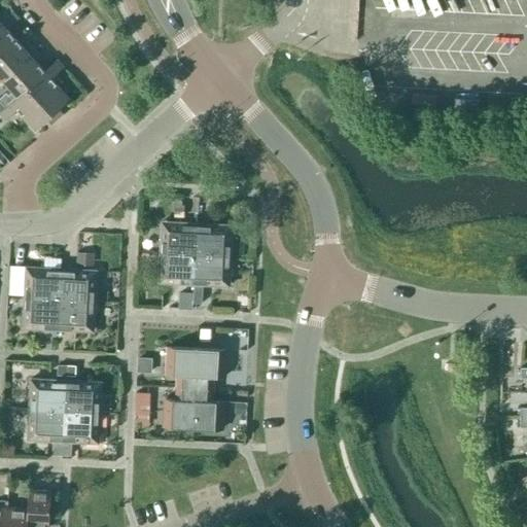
[(0,53),(15,39),(6,30),(11,26),(5,18),(0,22),(0,53)]
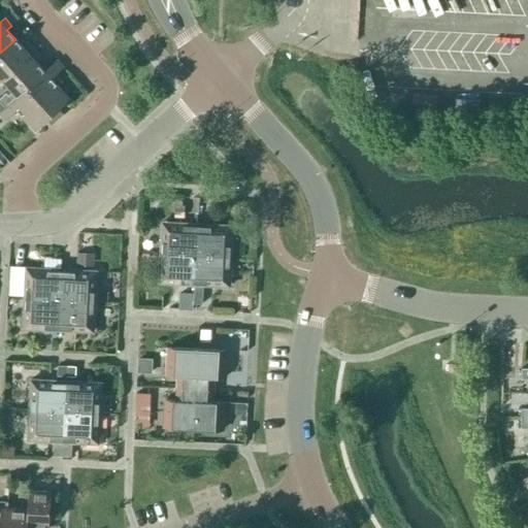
[(0,76),(3,80),(35,51),(29,43),(24,48),(15,39),(0,53),(0,76)]
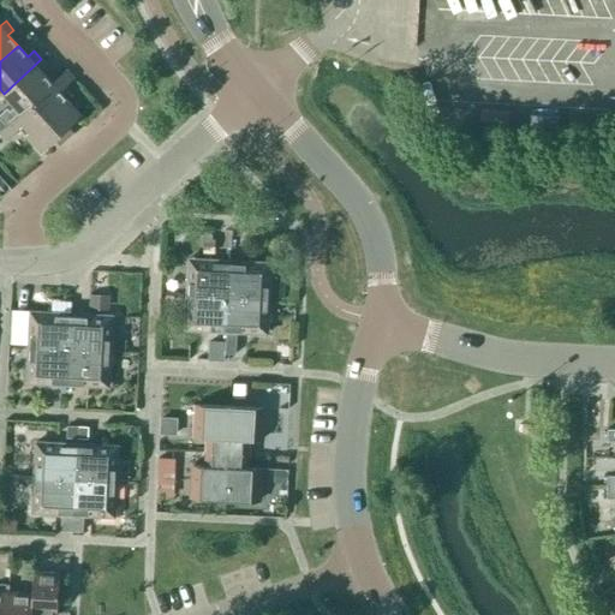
[(52,84),(42,73),(48,69),(41,59),(4,94),(16,107),(10,112),(7,108),(0,114),(0,118),(6,125),(6,126),(52,84)]
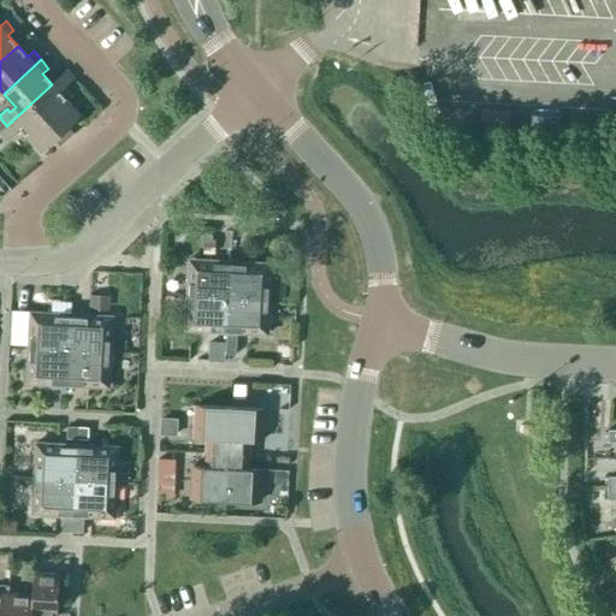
[(6,126),(6,125),(0,130),(0,134),(6,141),(21,128),(41,152),(54,140),(60,146),(73,134),(69,126),(81,116),(60,93),(73,80),(66,71),(52,84),(6,126)]
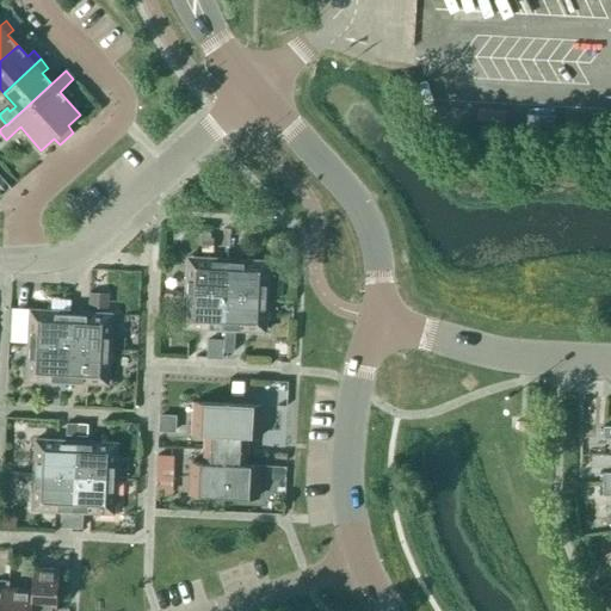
[(202,229),(202,242),(213,242),(214,230),(202,229)]
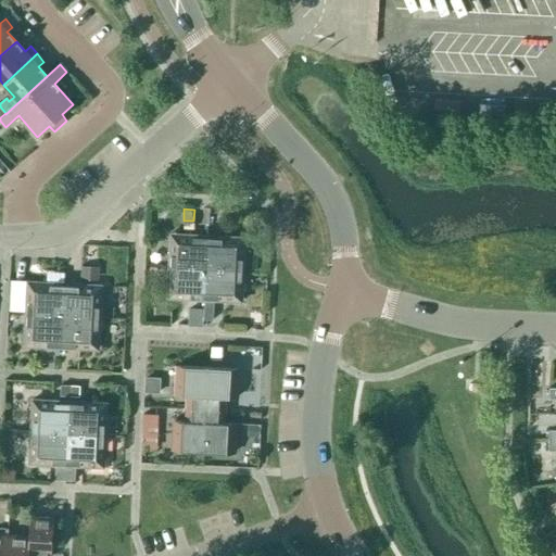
[(206,268),(207,236),(171,235),(168,266),(206,268)]
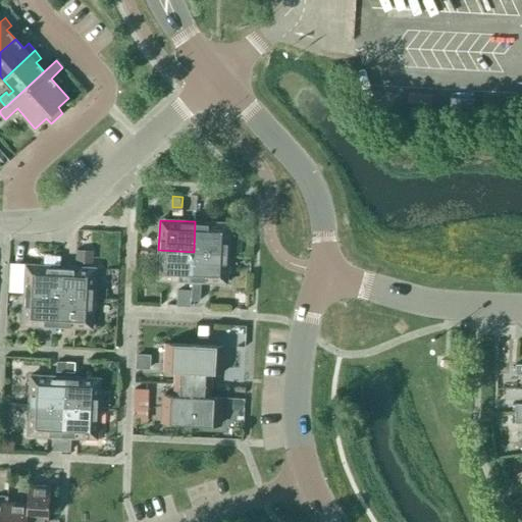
[(194,252),(228,254),(230,223),(195,221),(194,252)]
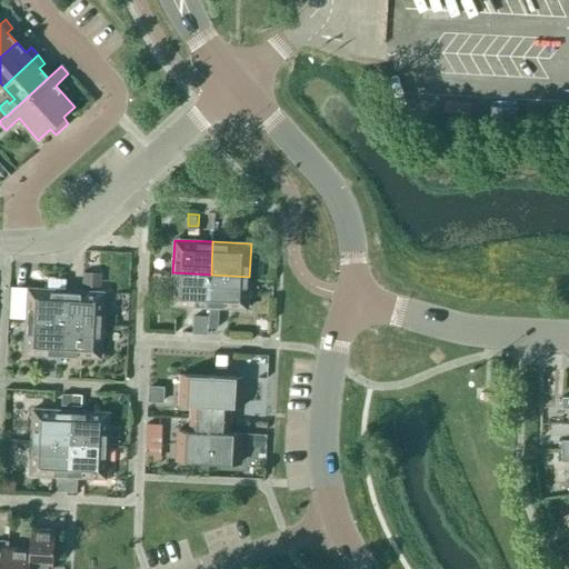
[(82,272),(81,287),(95,288),(96,273),(82,272)]
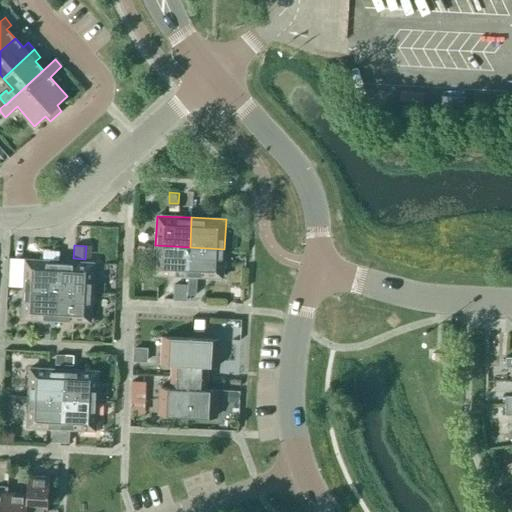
[(188,277),(190,247),(155,245),(154,275),(188,277)]
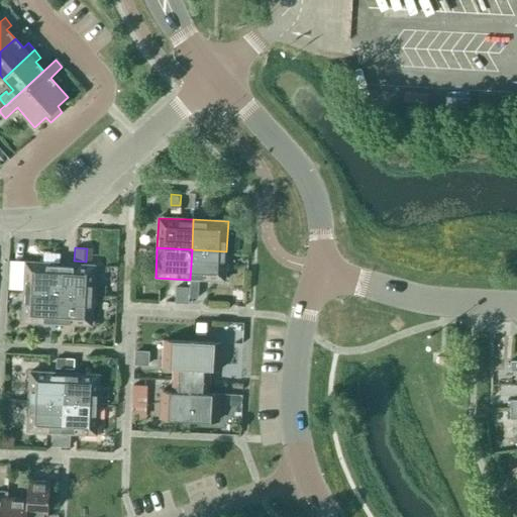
[(225,281),(226,251),(192,249),(190,280),(225,281)]
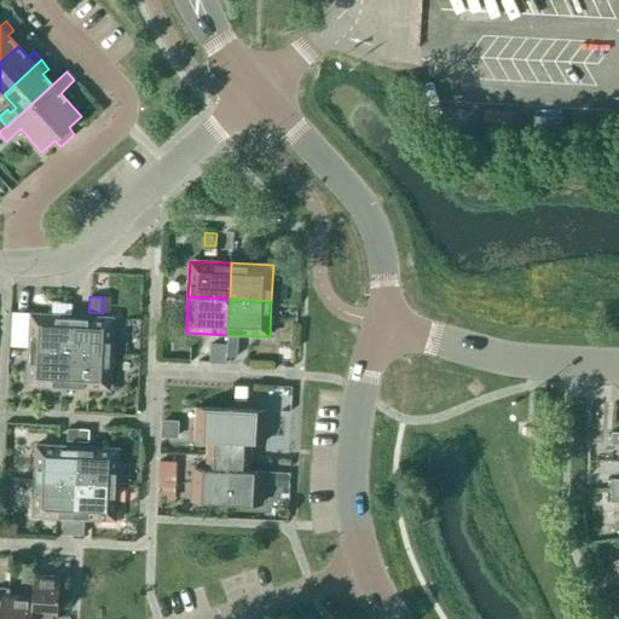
[(70,352),(71,317),(30,314),(28,350),(70,352)]
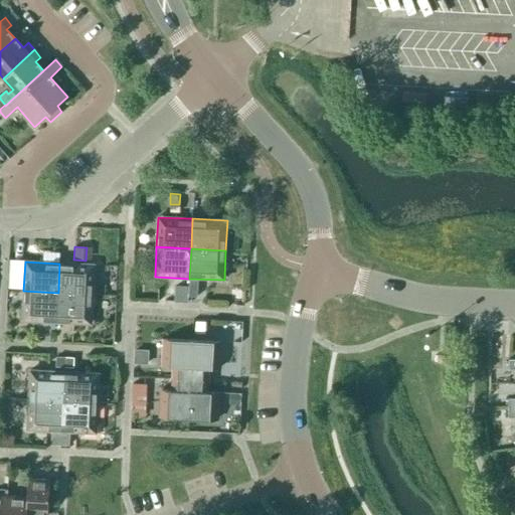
[(58,293),(93,295),(95,265),(59,264),(58,293)]
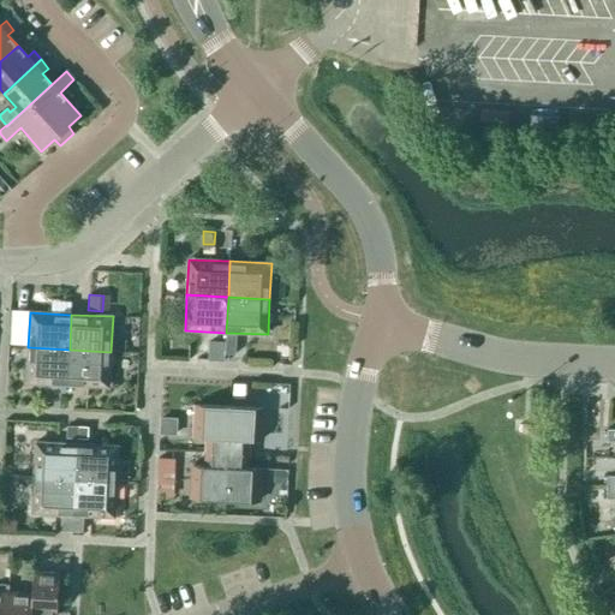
[(209,342),(208,360),(225,360),(225,342),(209,342)]
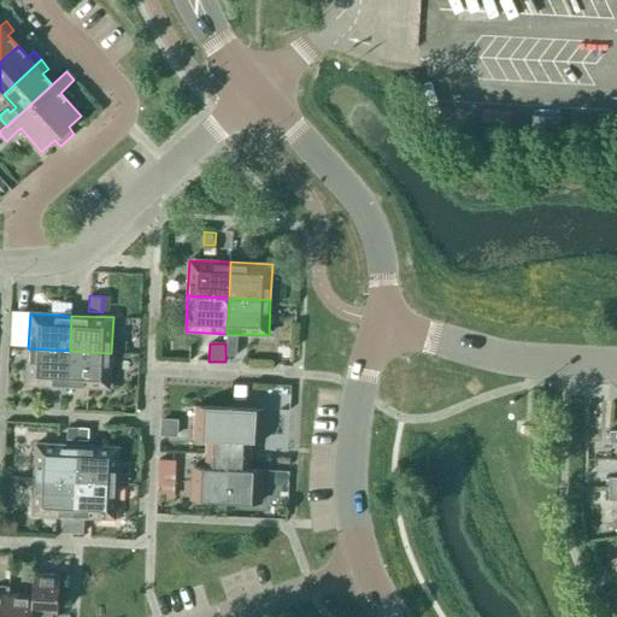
[(68,387),(70,351),(28,348),(27,385),(68,387)]
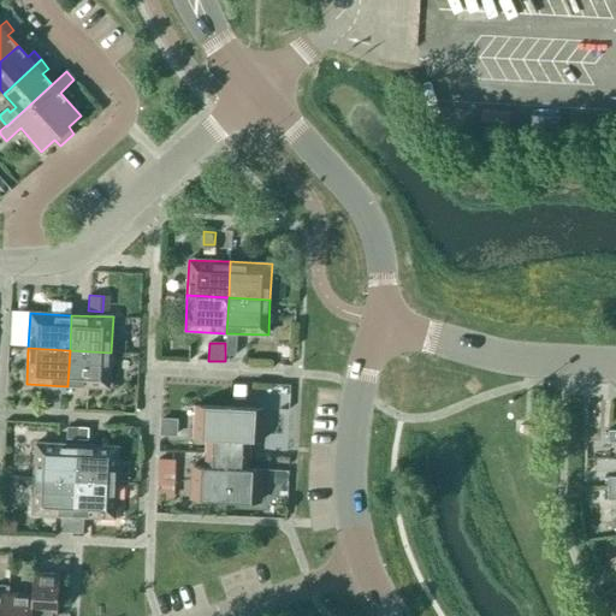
[(110,388),(111,353),(70,350),(67,386),(110,388)]
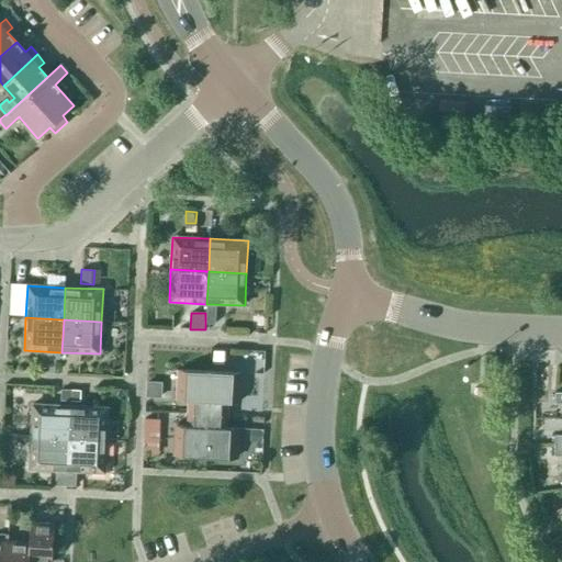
[(213,350),(212,364),(224,364),(224,351),(213,350)]
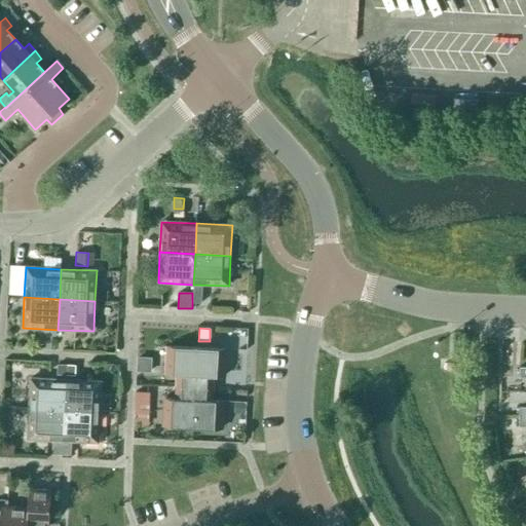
[(194,388),(196,347),(168,346),(166,375),(181,375),(181,387),(194,388)]
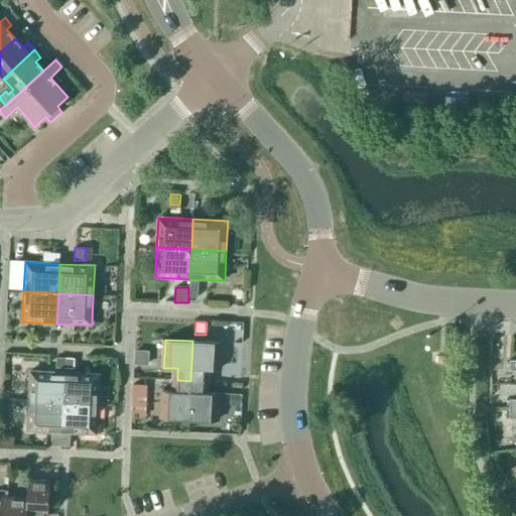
[(190,381),(204,381),(205,370),(219,370),(220,343),(192,341),(190,381)]
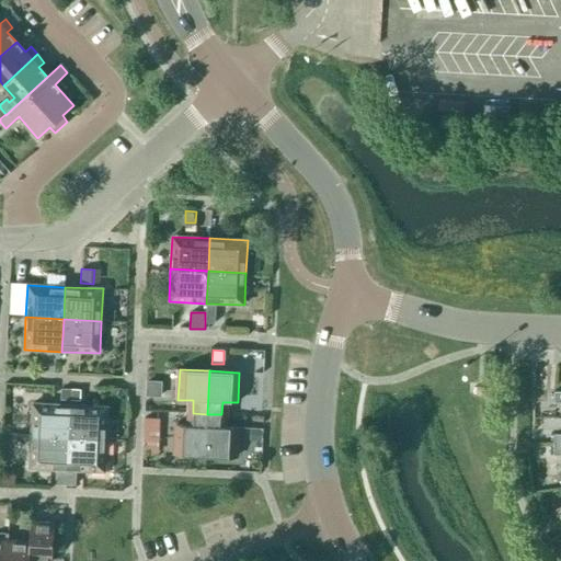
[(70,400),(70,389),(60,388),(60,400),(70,400)]
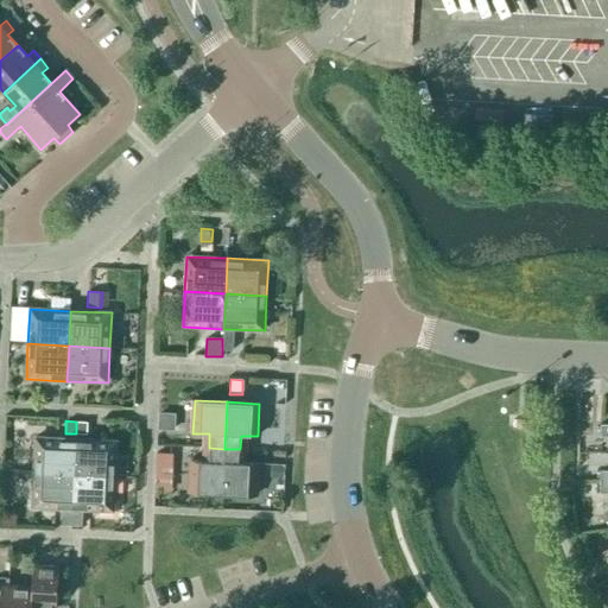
[(76,422),(76,434),(87,435),(88,422),(76,422)]
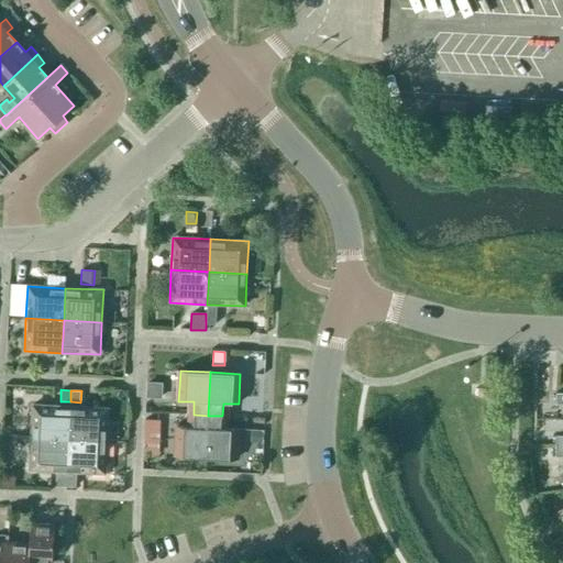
[(537,393),(537,405),(549,405),(550,393),(537,393)]
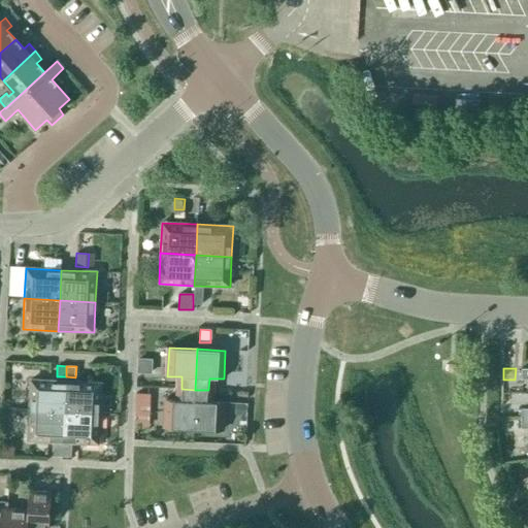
[(64,411),(66,382),(30,380),(29,410),(64,411)]
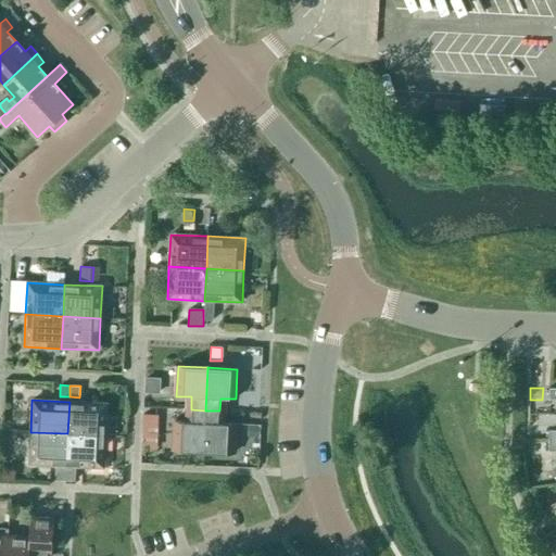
[(67,433),(105,436),(106,403),(70,402),(67,433)]
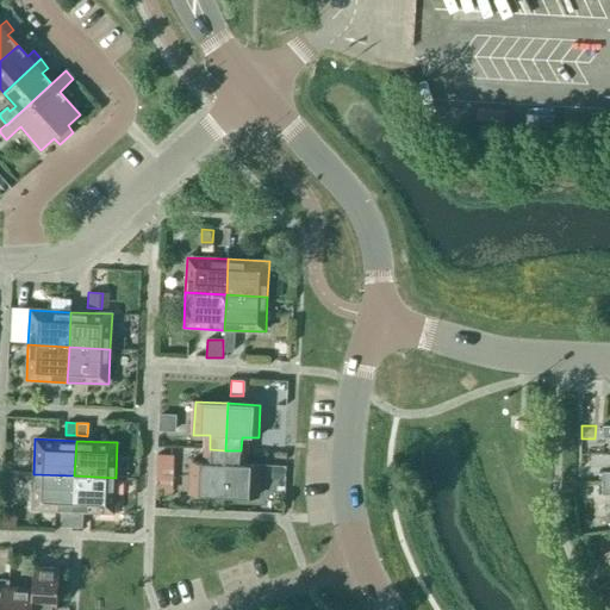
[(223,497),(225,450),(210,449),(209,462),(192,462),(191,495),(223,497)]
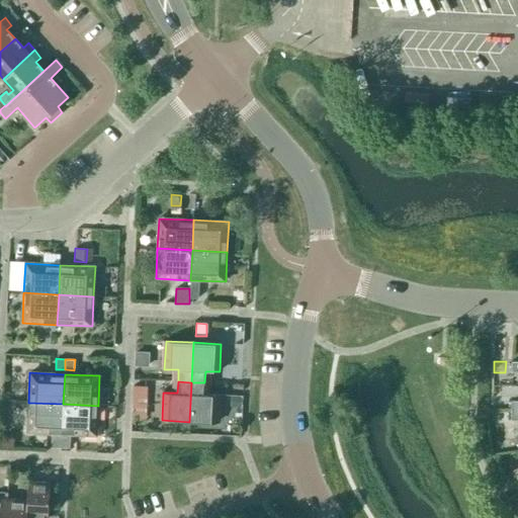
[(204,395),(204,382),(191,382),(189,422),(218,423),(219,395),(204,395)]
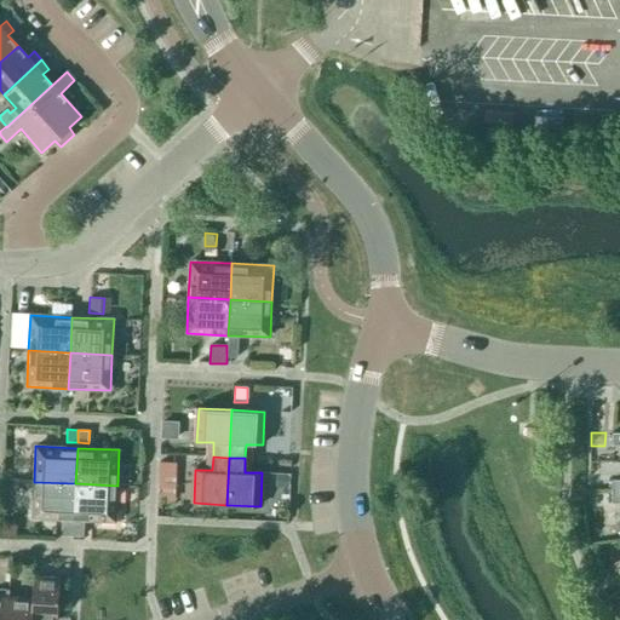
[(159,463),(158,482),(176,482),(176,463),(159,463)]
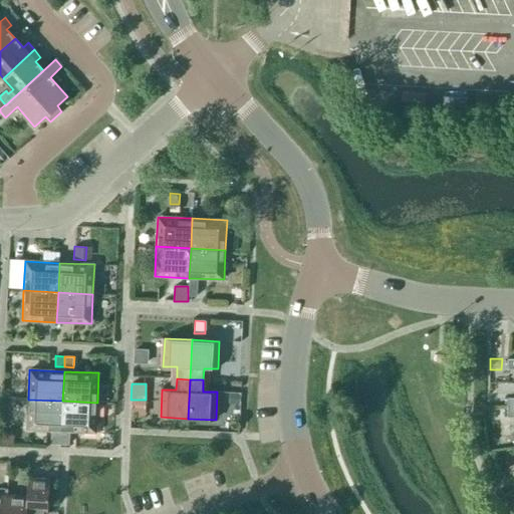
[(60,444),(62,401),(28,400),(27,429),(52,430),(52,444),(60,444)]
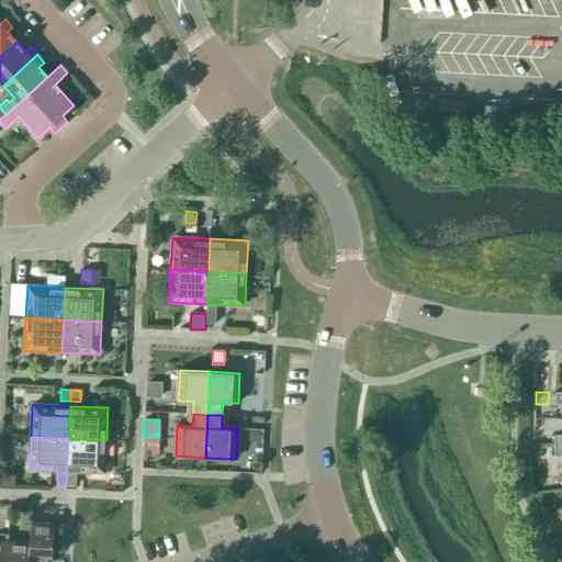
[(104,473),(107,440),(68,438),(66,485),(76,486),(77,471),(104,473)]
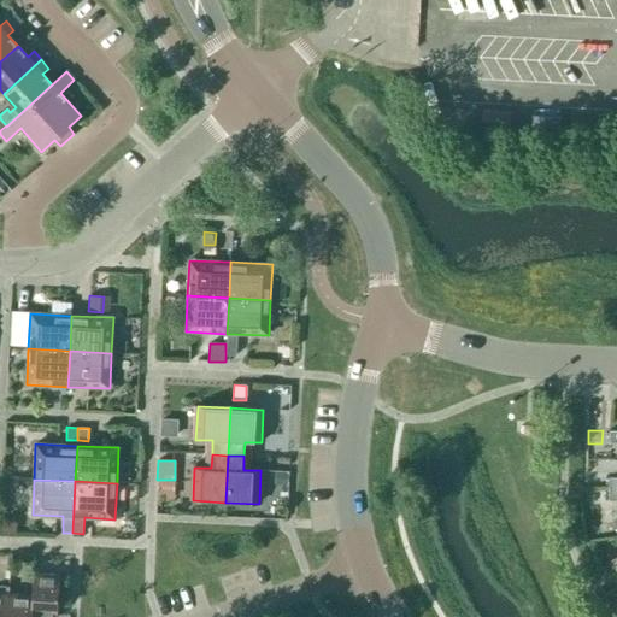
[(31,616),(33,616),(56,616),(59,576),(34,574),(33,595),(31,616)]
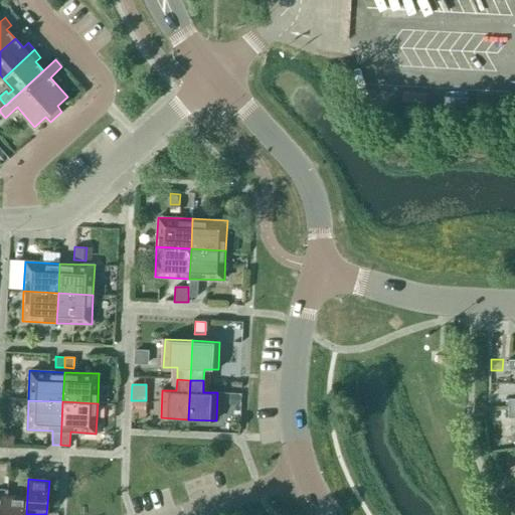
[(27,497),(7,496),(5,514),(26,514),(27,497)]
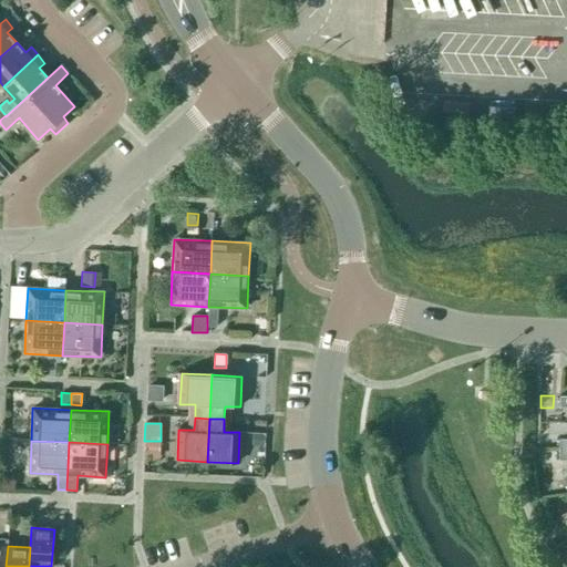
All buildings are outlined.
